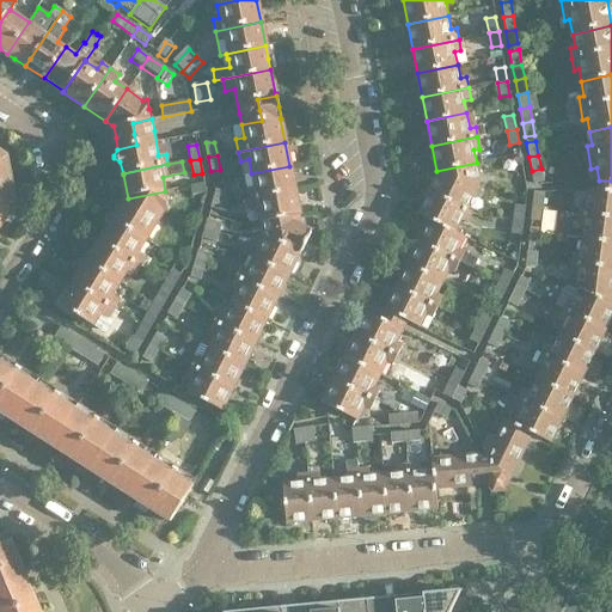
[(438,177),(430,191),(467,209),(481,183),(477,163),(436,171),(438,177)]
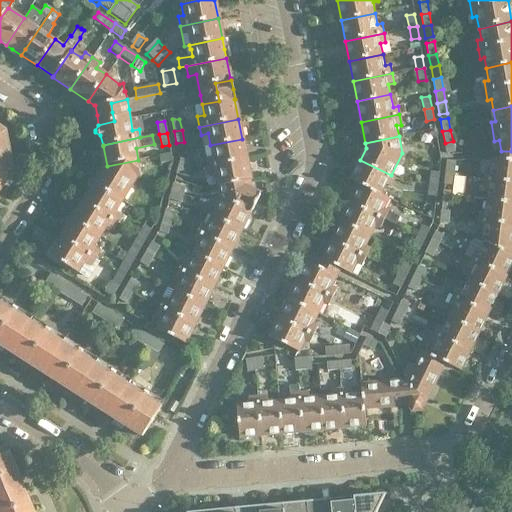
[(205,158),(207,167),(246,159),(242,139),(210,145),(212,156),(205,158)]
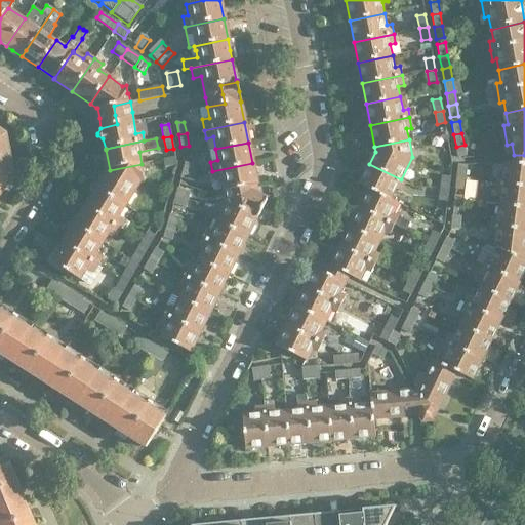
[(467,157),(465,145),(456,147),(458,159),(467,157)]
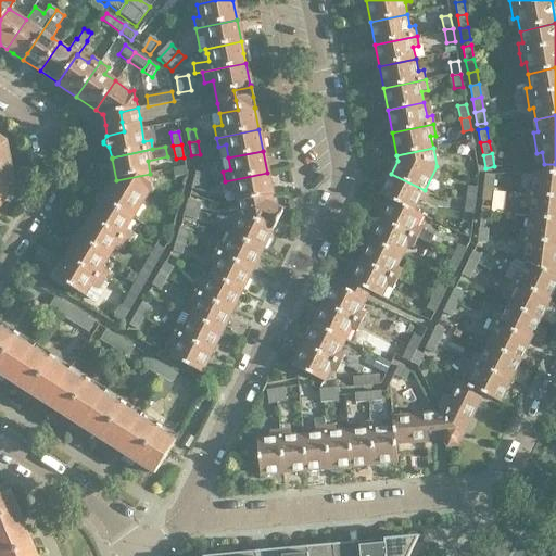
[(0,201),(11,186),(8,164),(0,165),(0,201)]
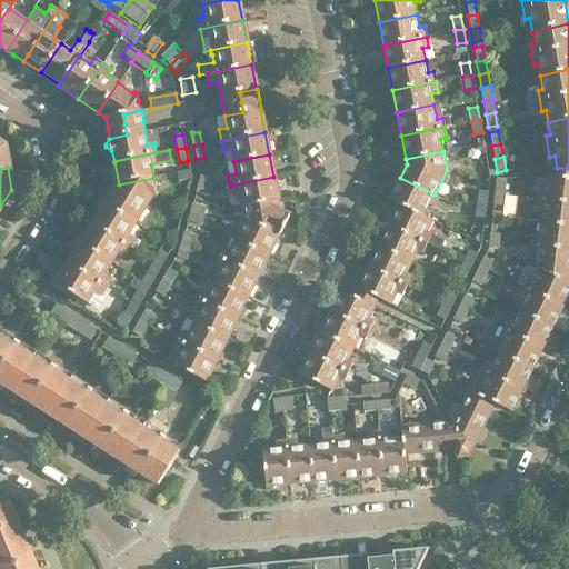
[(538,189),(537,199),(568,202),(568,168),(557,168),(556,177),(546,176),(543,190),(538,189)]
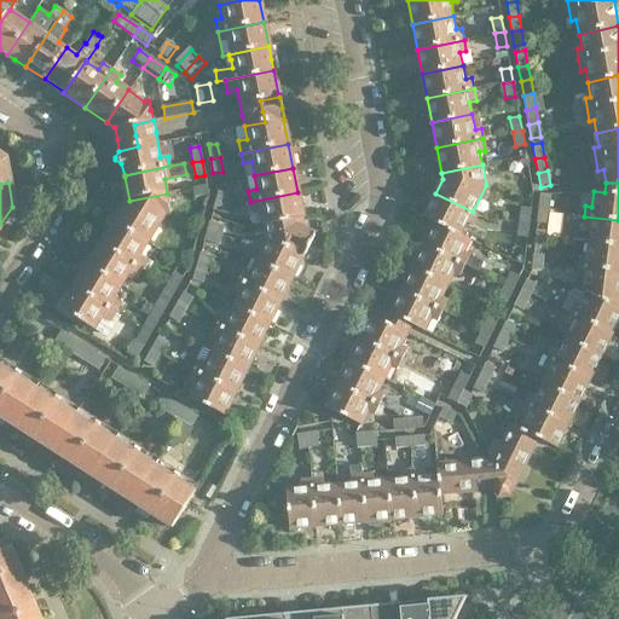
[(209,200),(208,189),(192,192),(194,202),(209,200)]
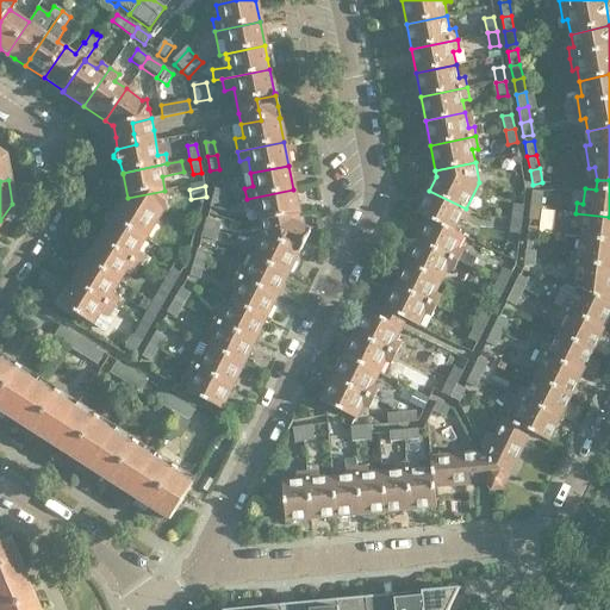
[(247,199),(242,200),(244,211),(257,207),(261,223),(297,216),(299,216),(293,190),(247,199)]
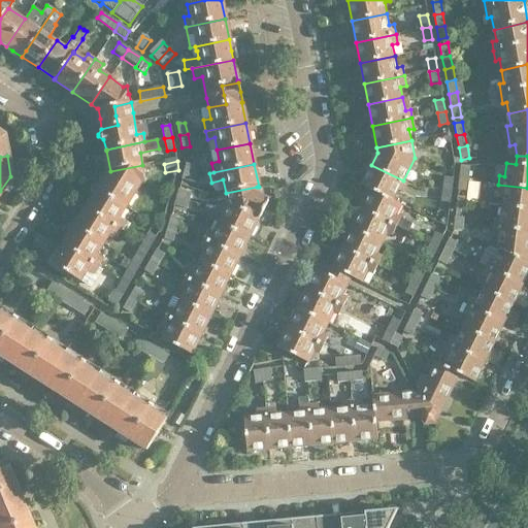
[(461,164),(460,176),(468,177),(470,165),(461,164)]
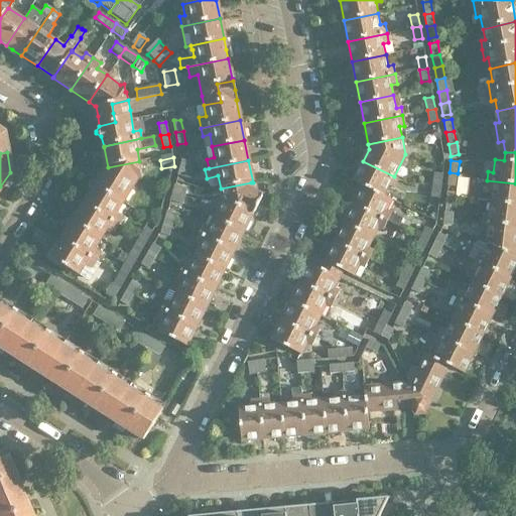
[(108,167),(97,185),(124,202),(139,178),(142,177),(139,161),(108,167)]
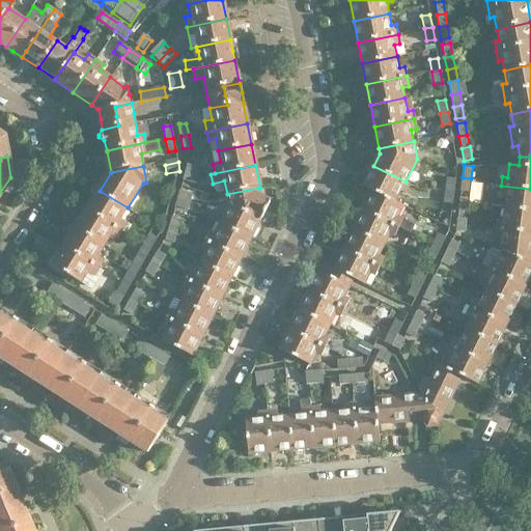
[(363,187),(370,191),(395,202),(400,191),(406,194),(416,200),(416,199),(421,191),(410,185),(406,182),(373,166),(363,187)]
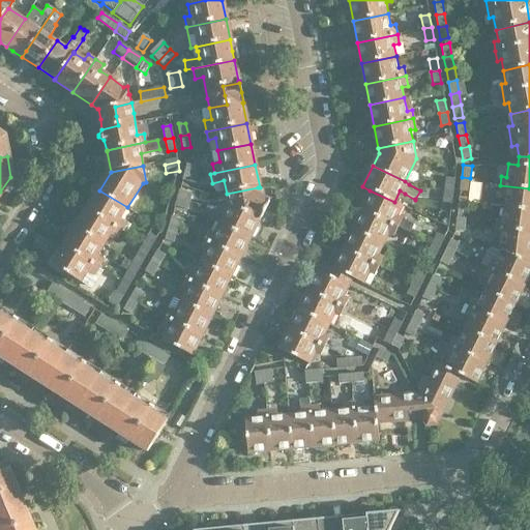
[(201,170),(187,167),(184,175),(199,179),(201,170)]
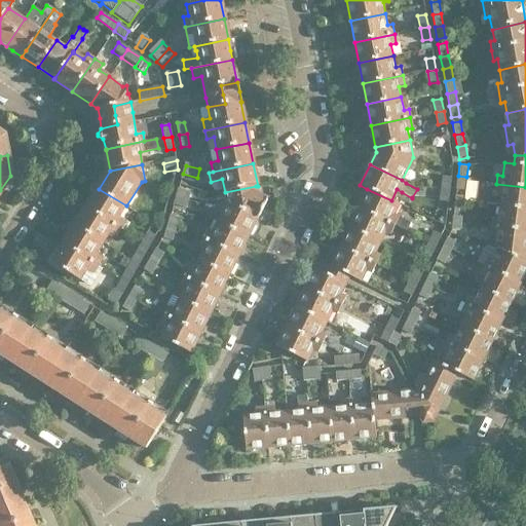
[(197,178),(183,174),(181,182),(195,186),(197,178)]
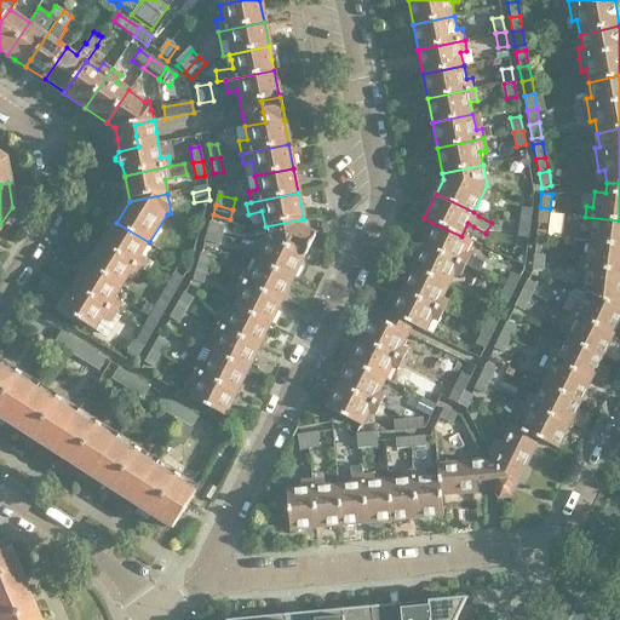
[(550,208),(540,207),(538,222),(549,223),(550,208)]
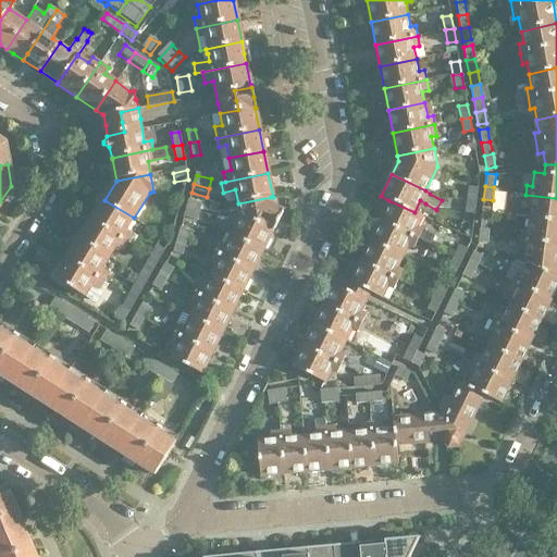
[(467,200),(475,201),(478,188),(469,187),(467,200)]
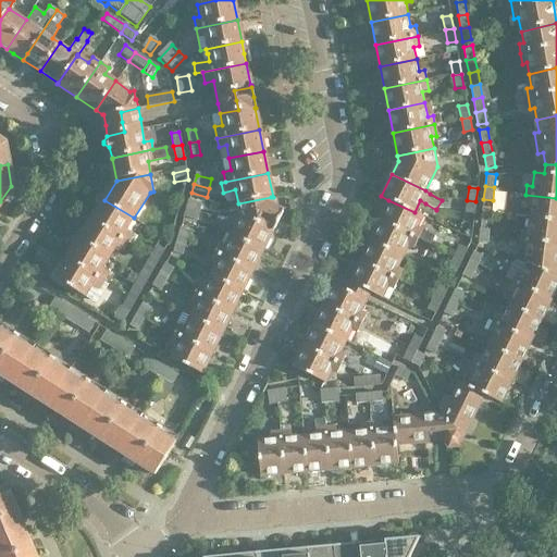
[(556,198),(525,195),(524,205),(530,206),(529,219),(556,222),(556,198)]
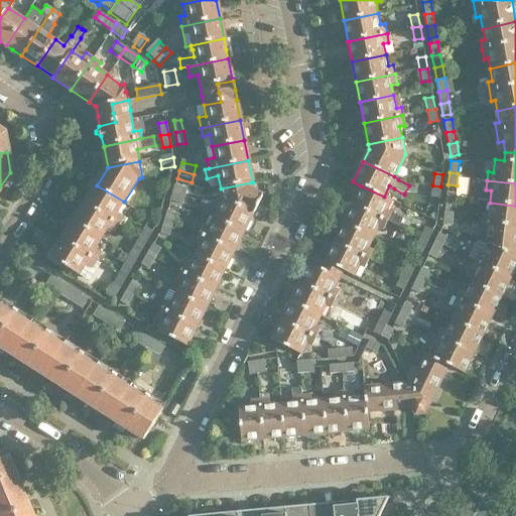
[(223,199),(221,199),(251,213),(252,214),(261,195),(252,189),(251,182),(221,188),(223,199)]
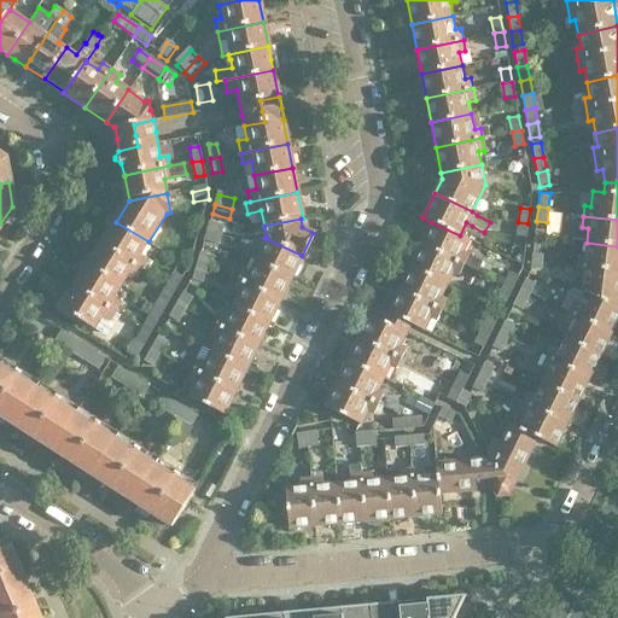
[(490,222),(484,232),(516,234),(516,222),(490,220),(490,222)]
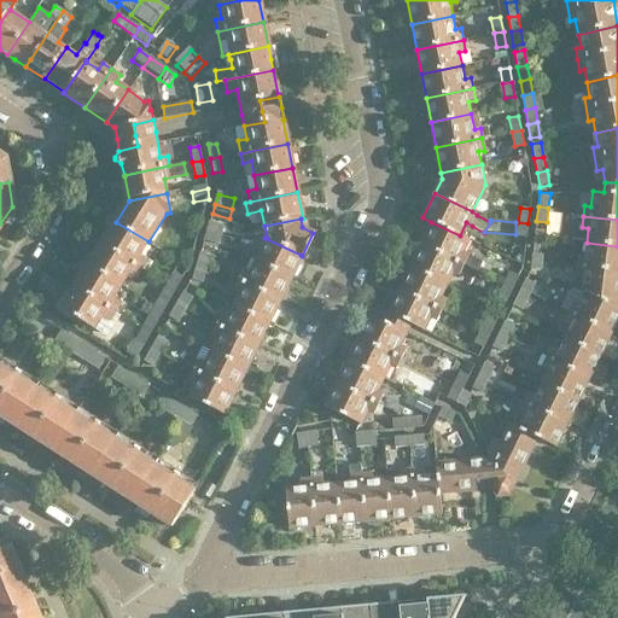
[(116,222),(103,244),(143,269),(149,273),(155,263),(140,255),(149,242),(116,222)]
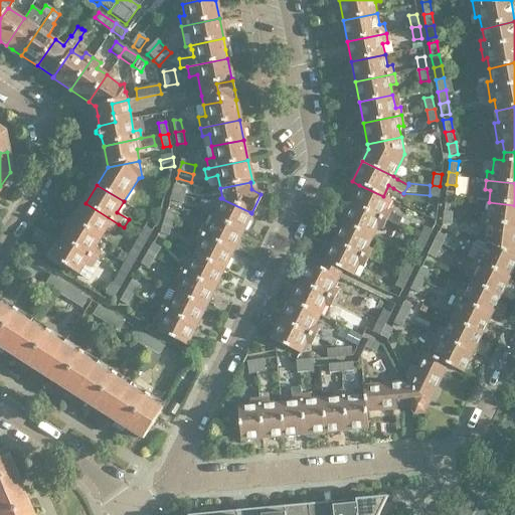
[(359,185),(351,203),(386,221),(395,226),(399,217),(390,213),(391,212),(386,210),(391,200),(383,196),(359,185)]
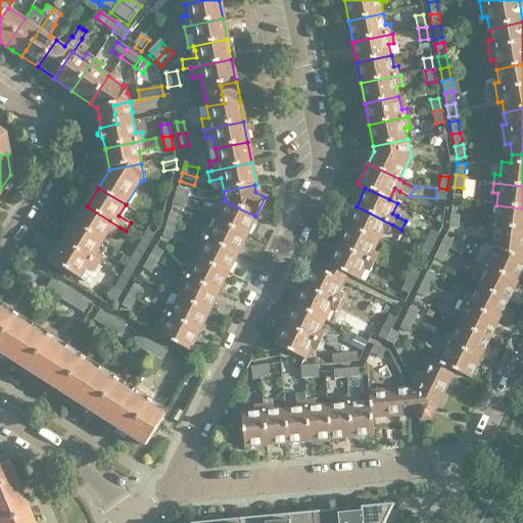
[(445,201),(446,189),(438,188),(437,200),(445,201)]
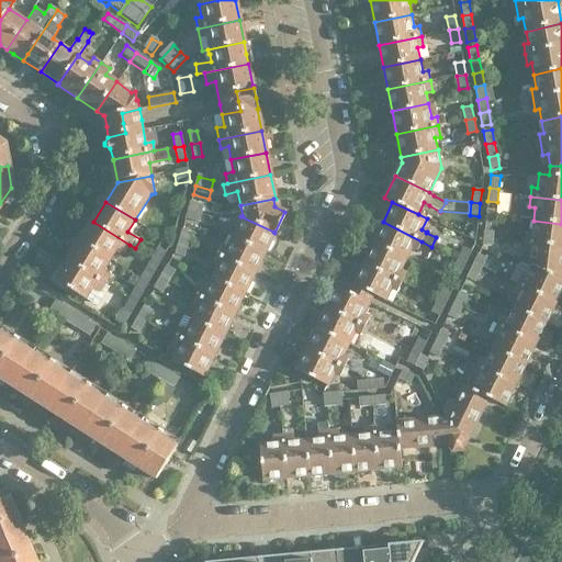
[(191,204),(189,213),(201,217),(204,209),(191,204)]
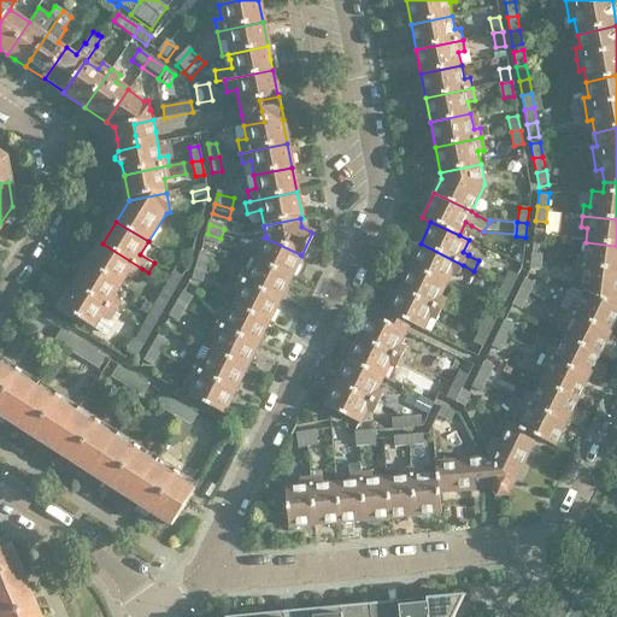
[(207,234),(204,245),(218,248),(221,239),(207,234)]
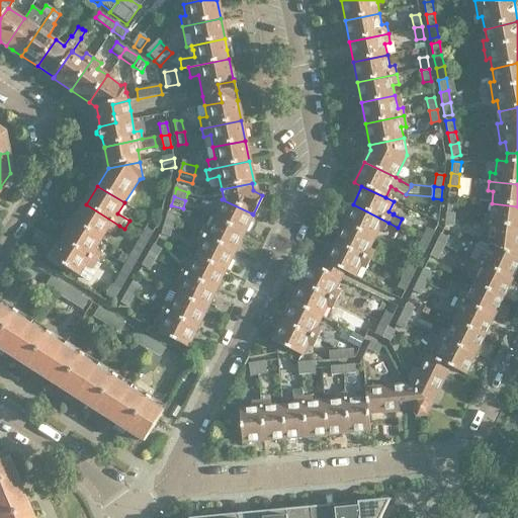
[(218,211),(214,219),(243,233),(252,213),(222,199),(216,200),(212,208),(218,211)]
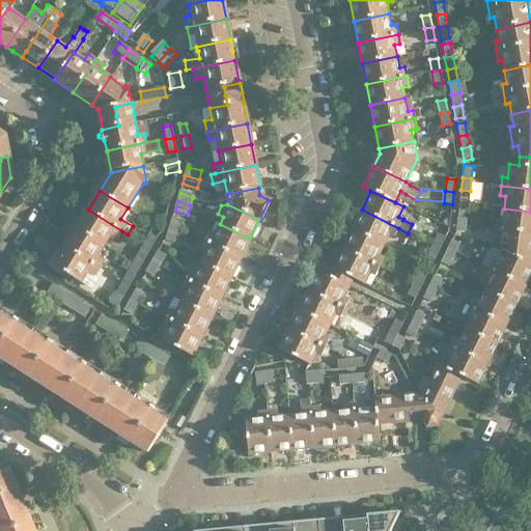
[(497,220),(496,229),(530,232),(530,212),(504,208),(502,220),(497,220)]
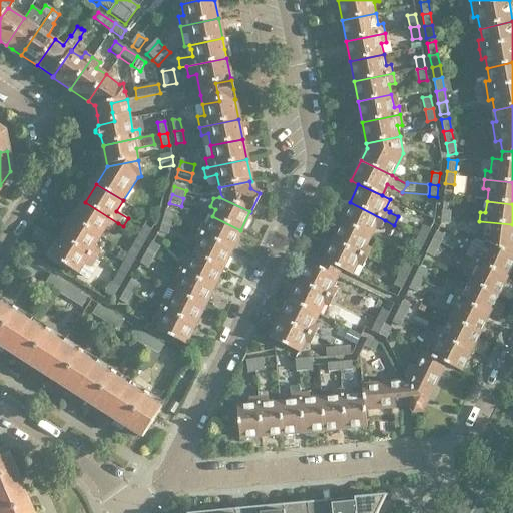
[(85,202),(73,220),(100,237),(107,227),(113,231),(118,223),(85,202)]
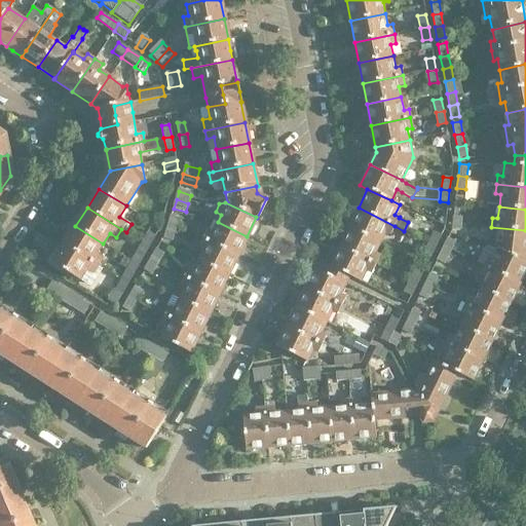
[(359,208),(348,227),(381,243),(386,233),(390,235),(395,226),(359,208)]
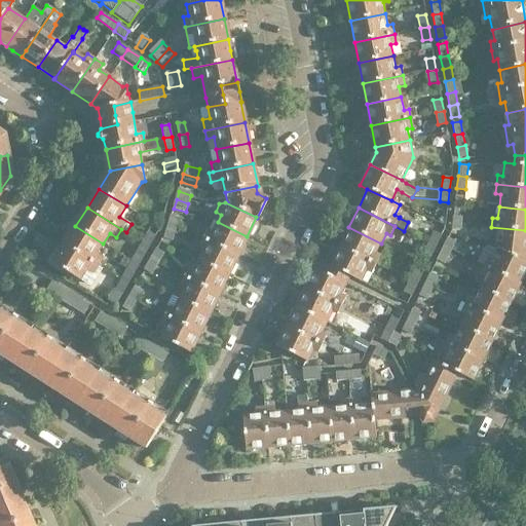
[(171,219),(167,230),(177,233),(181,221),(171,219)]
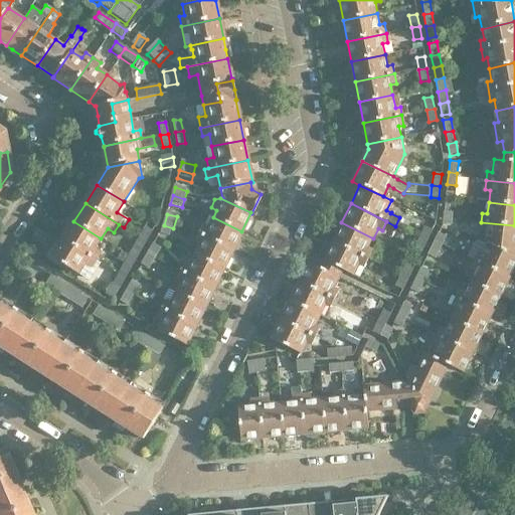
[(202,224),(198,233),(232,250),(241,231),(213,217),(207,227),(202,224)]
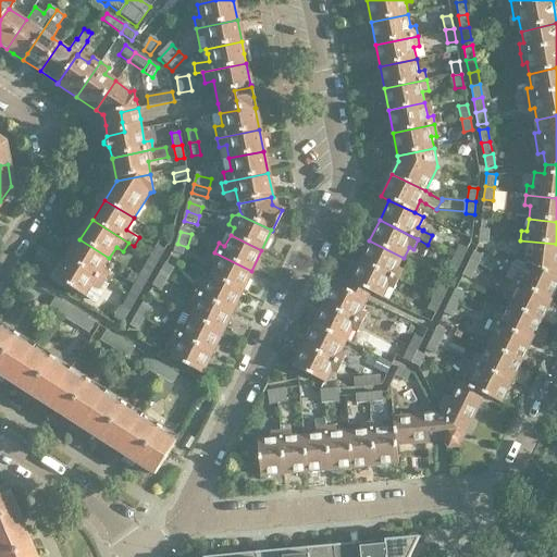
[(79,239),(67,259),(104,282),(109,273),(102,269),(109,258),(79,239)]
